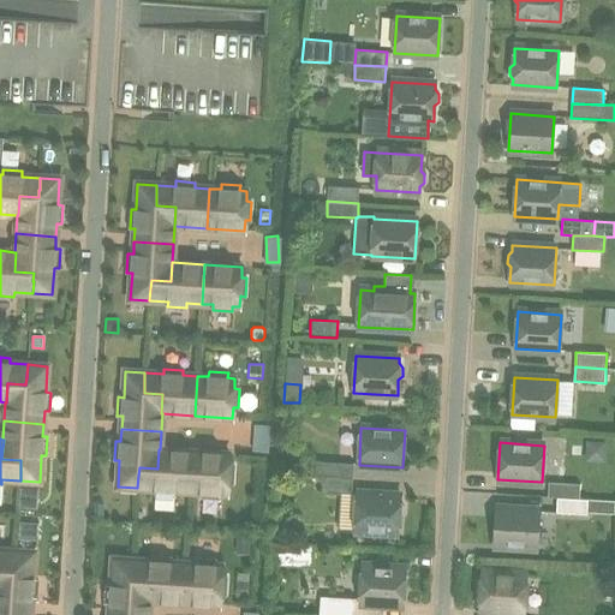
[(139,467),(138,476),(137,488),(155,489),(155,494),(174,495),(174,490),(190,491),(192,452),(160,449),(159,449),(157,469),(139,467)]
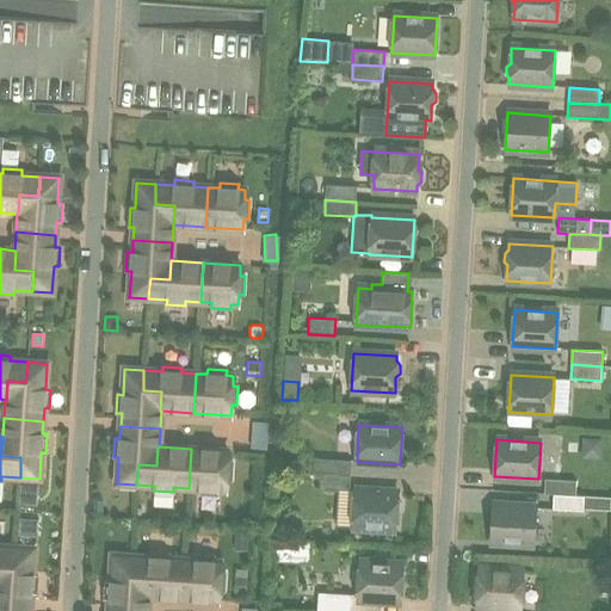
[(228,451),(191,449),(189,488),(199,489),(199,494),(218,495),(218,491),(226,491),(227,480),(232,481),(233,462),(228,462),(228,451)]
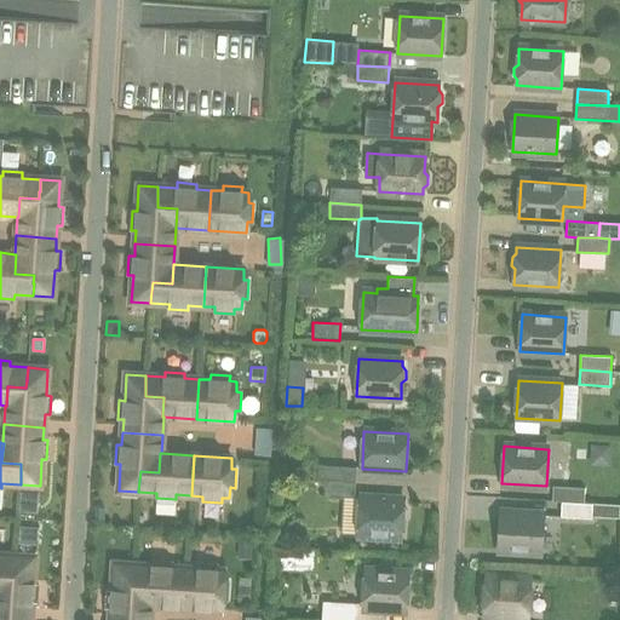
[(314,465),(313,480),(326,481),(344,482),(345,466),(314,465)]
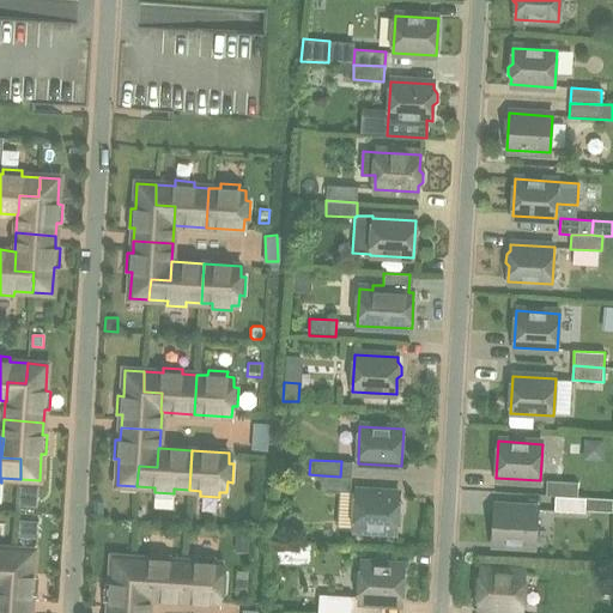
[(340,477),(322,475),(322,490),(351,492),(352,477),(340,477)]
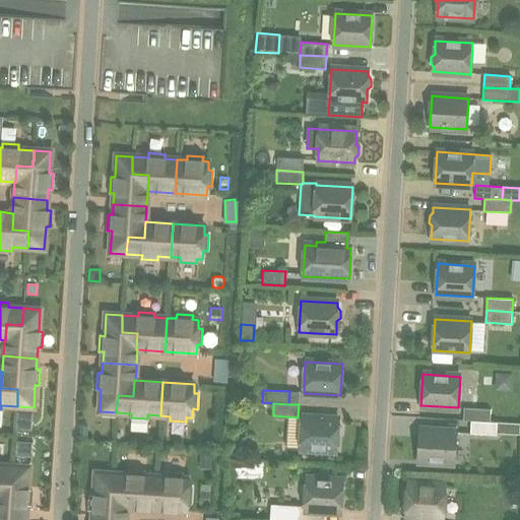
[(338,419),(302,417),(300,448),(336,451),(337,438),(341,435),(341,427),(338,424),(338,419)]
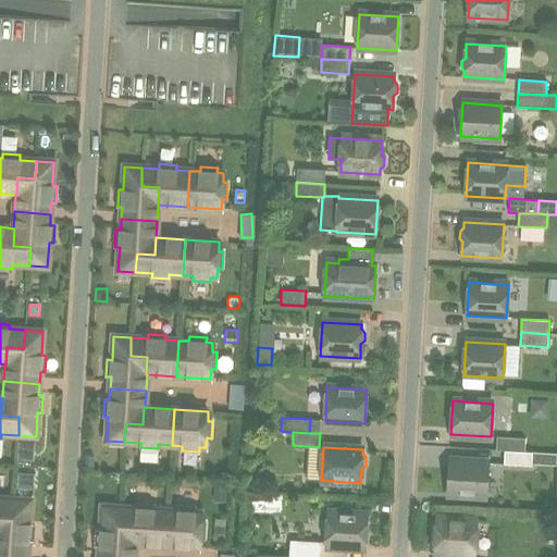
[(35,453),(17,450),(16,459),(34,460),(35,453)]
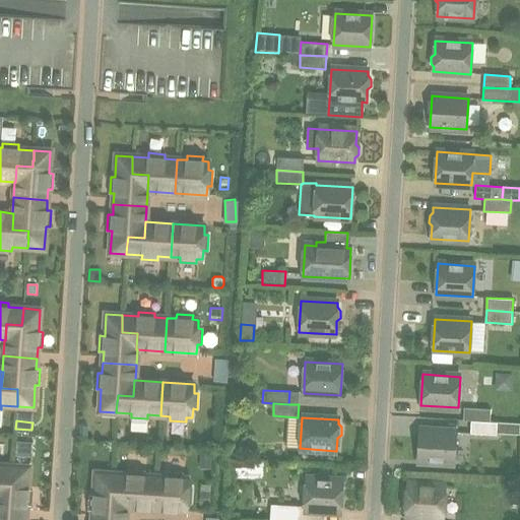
[(490,421),(471,420),(470,433),(497,435),(498,423),(490,421)]
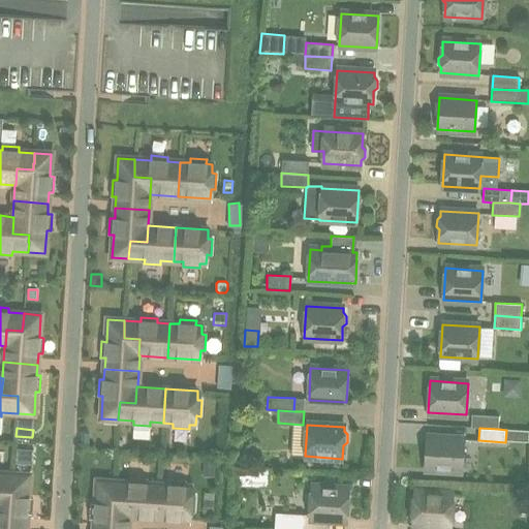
[(528,431),(528,430),(514,430),(512,441),(528,442),(528,431)]
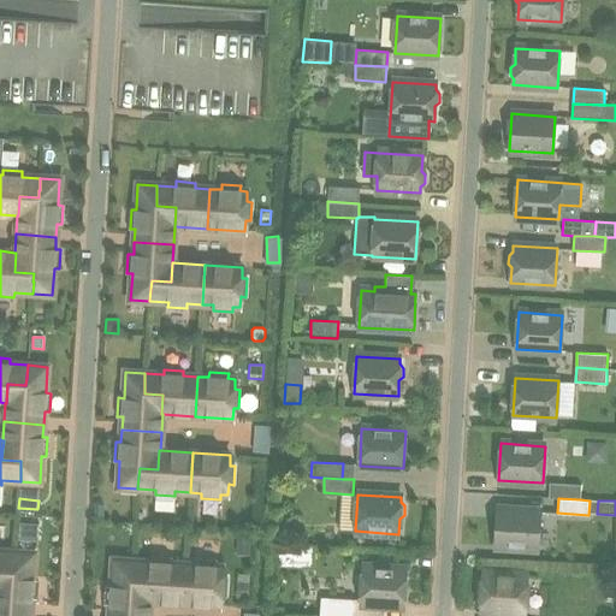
[(104,503),(94,504),(95,515),(105,515),(104,503)]
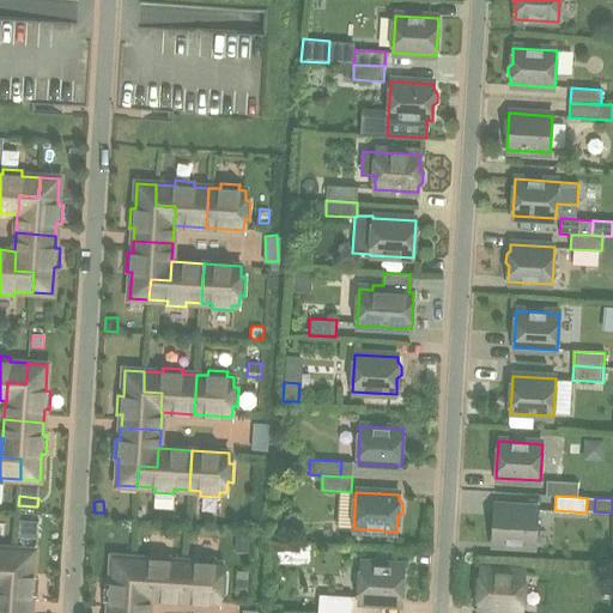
[(538,509),(495,507),(492,544),(535,546),(538,509)]
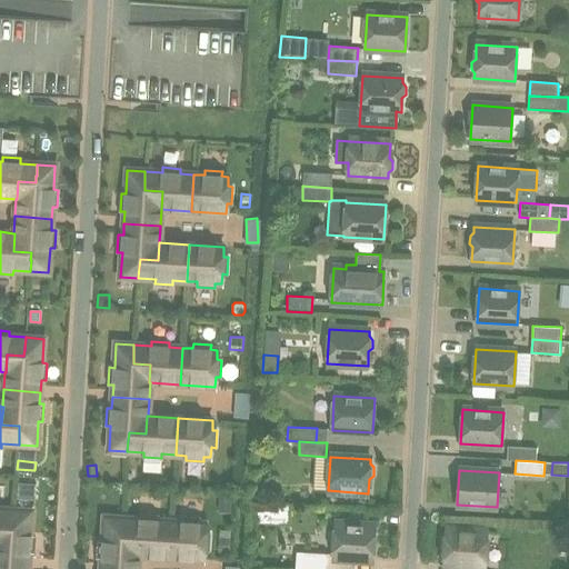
[(19,482),(18,497),(36,498),(37,483),(19,482)]
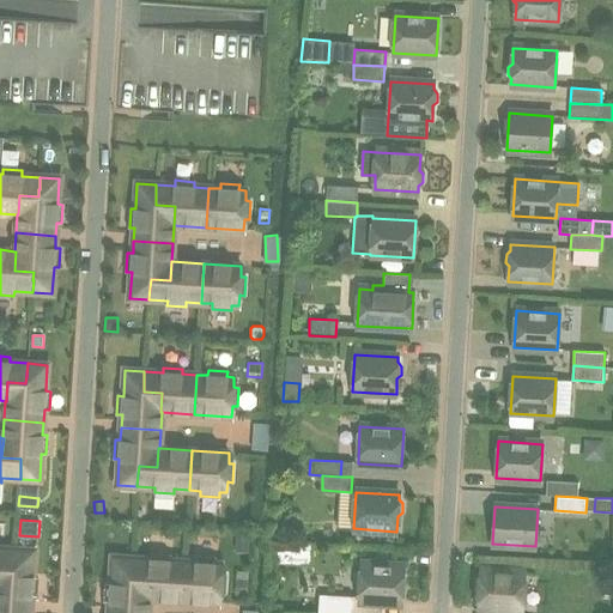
[(236,532),(235,551),(248,552),(249,533),(236,532)]
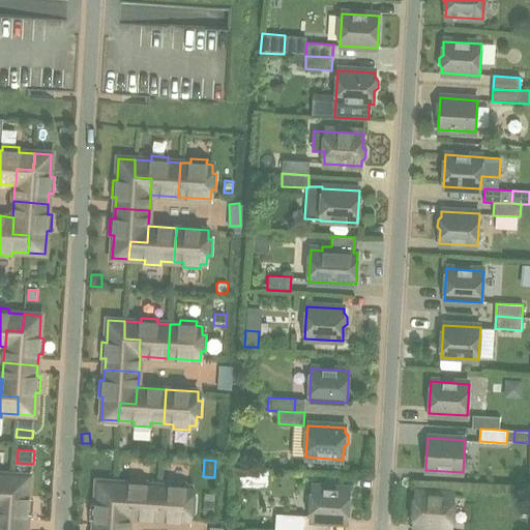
[(0,491),(11,493),(12,486),(13,475),(0,473),(0,491)]
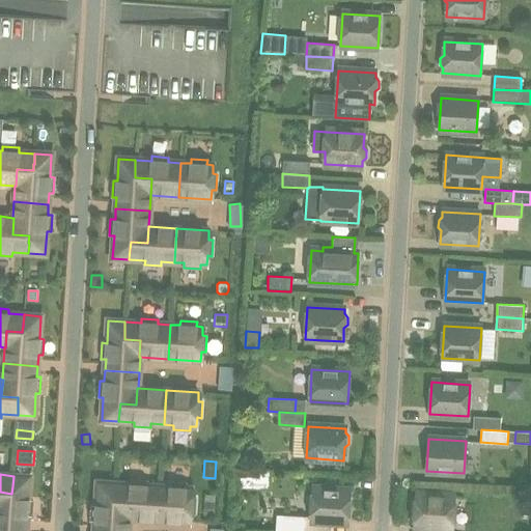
[(257,476),(236,475),(235,486),(257,488),(257,476)]
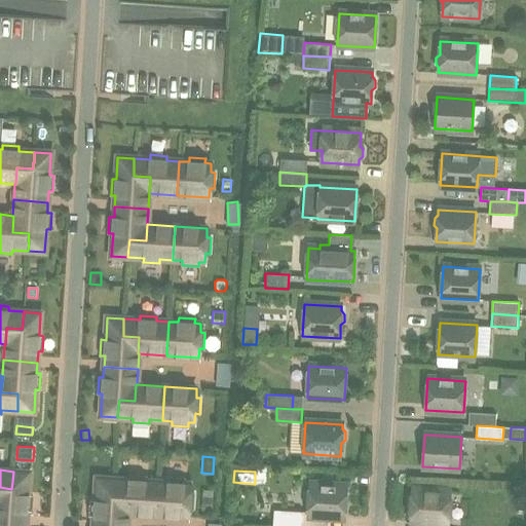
[(0,487),(0,520),(27,522),(27,511),(32,512),(33,495),(28,495),(30,473),(13,472),(12,482),(11,489),(0,487)]
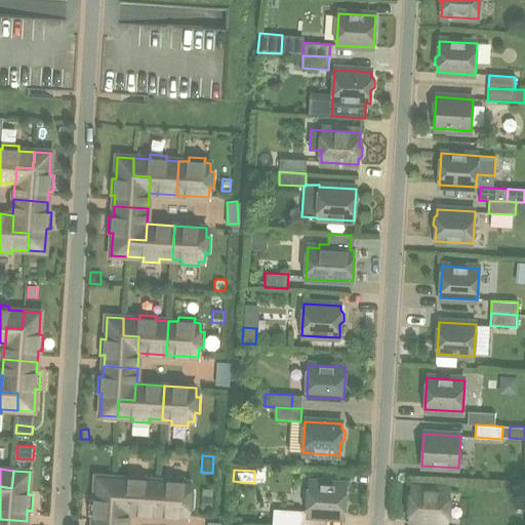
[(129,475),(128,479),(113,478),(112,488),(113,488),(112,495),(128,496),(127,513),(128,513),(156,515),(158,481),(145,480),(146,476),(129,475)]
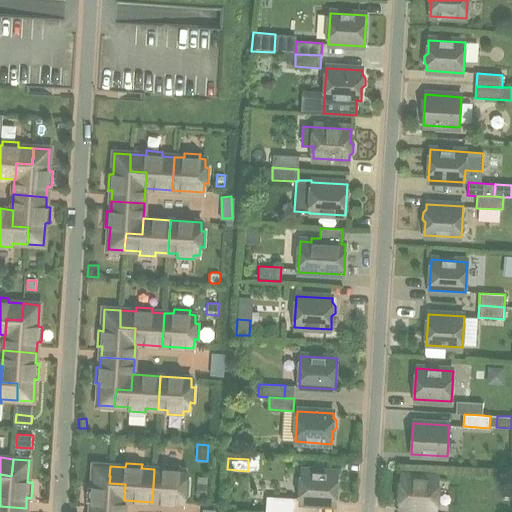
[(109,483),(110,476),(109,476),(110,466),(94,465),(93,487),(88,486),(87,502),(92,502),(90,511),(124,511),(125,500),(124,500),(125,484),(109,483)]
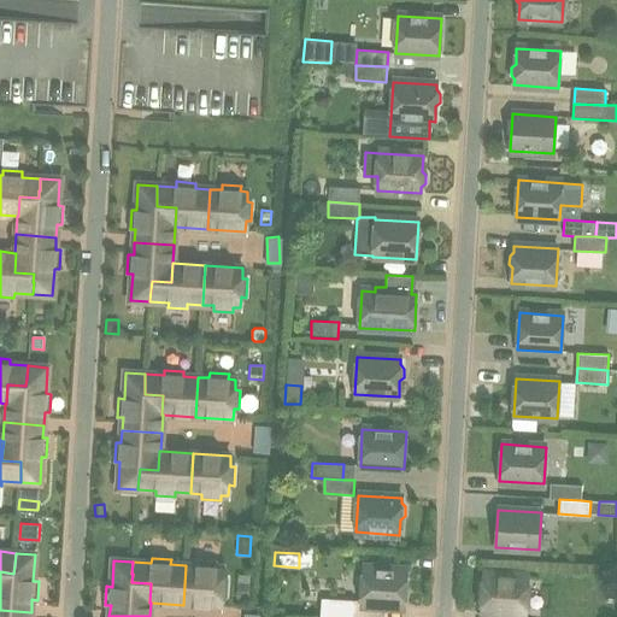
[(197,560),(197,565),(186,565),(183,605),(221,607),(221,597),(227,597),(228,579),(222,577),(223,568),(216,566),(216,562),(197,560)]
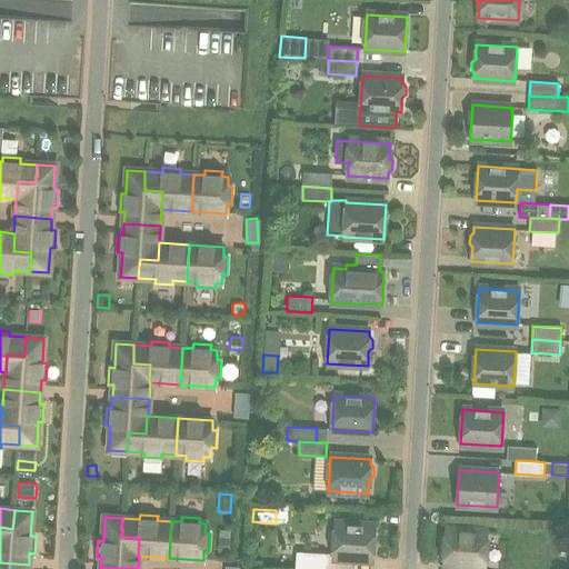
[(376,526),(335,523),(333,558),(373,560),(376,526)]
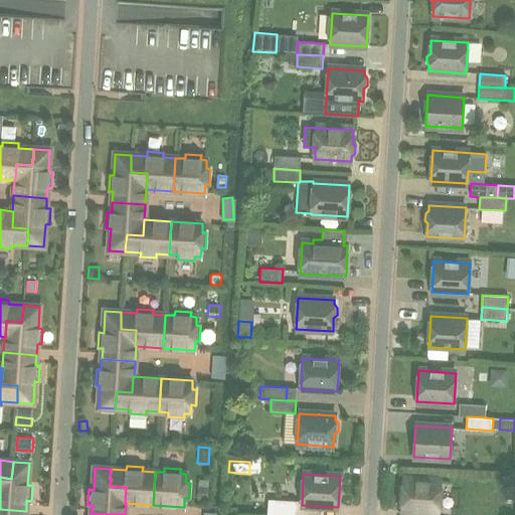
[(404,480),(402,511),(439,513),(441,482),(404,480)]
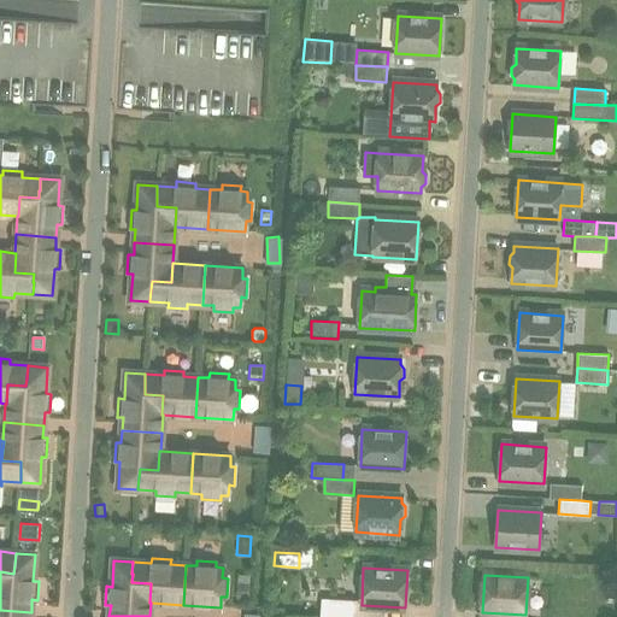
[(238,582),(236,598),(248,599),(250,583),(238,582)]
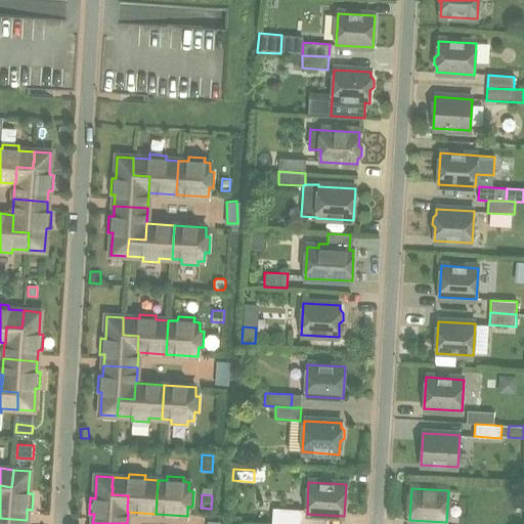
[(272,508),(272,523),(274,523),(300,523),(301,510),(272,508)]
